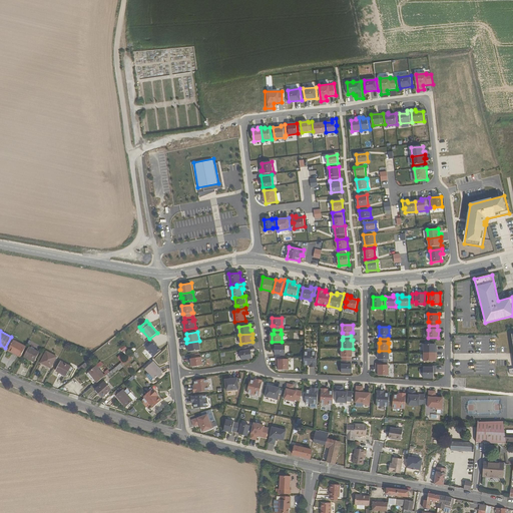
[(25,347),(13,341),(11,345),(12,345),(10,350),(21,356),(25,347)]
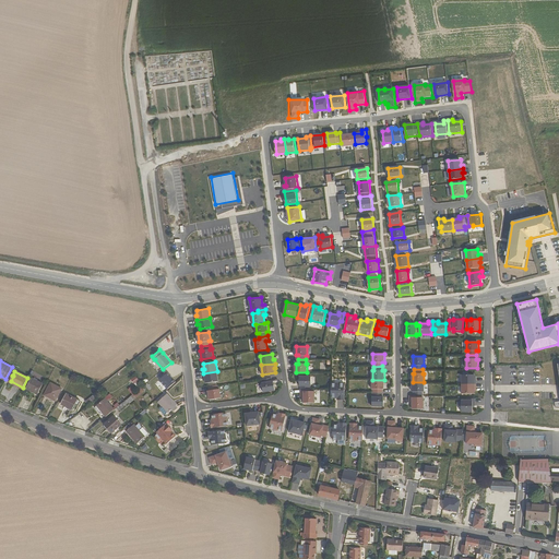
[(206,382),(218,381),(217,371),(203,373),(204,378),(205,378),(206,382)]
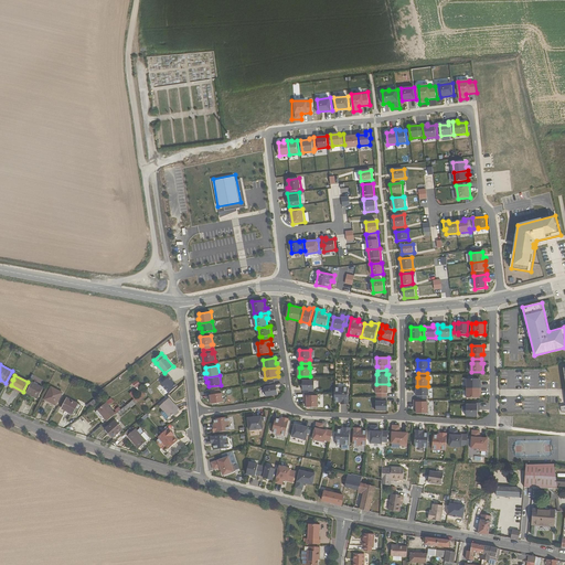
[(137,379),(132,383),(137,388),(141,384),(137,379)]
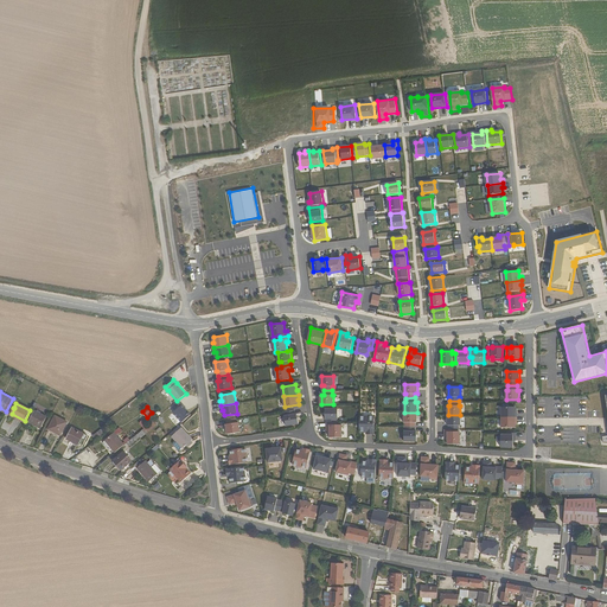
[(502,417),(517,417),(517,413),(516,413),(516,407),(502,407),(502,417)]
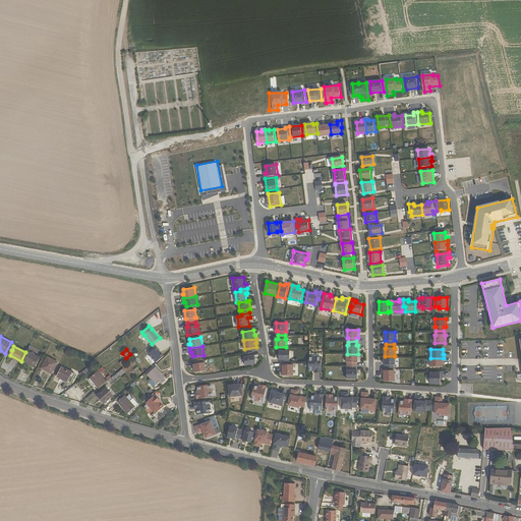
[(10,355),(12,350),(11,350),(8,355),(21,361),(10,355)]
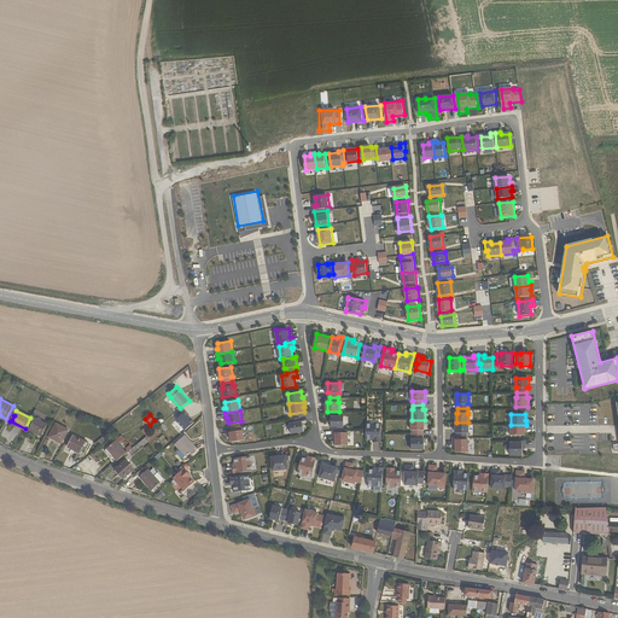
[(301,421),(301,417),(291,419),(291,423),(290,423),(291,433),(304,431),(303,421),(301,421)]
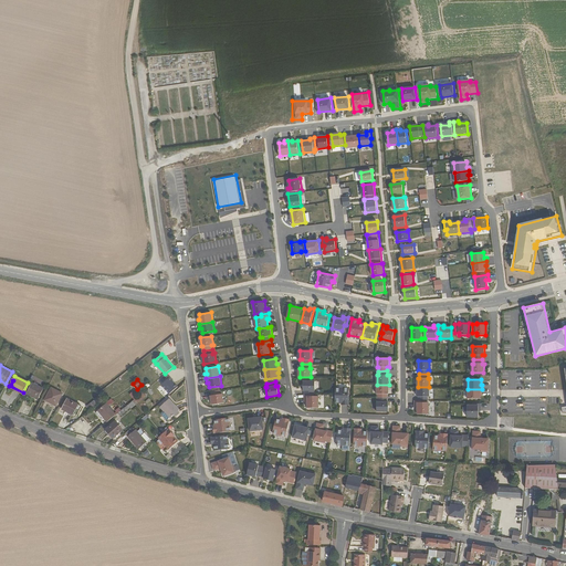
[(305,395),(314,395),(314,390),(315,390),(315,381),(303,381),(303,390),(305,390),(305,395)]
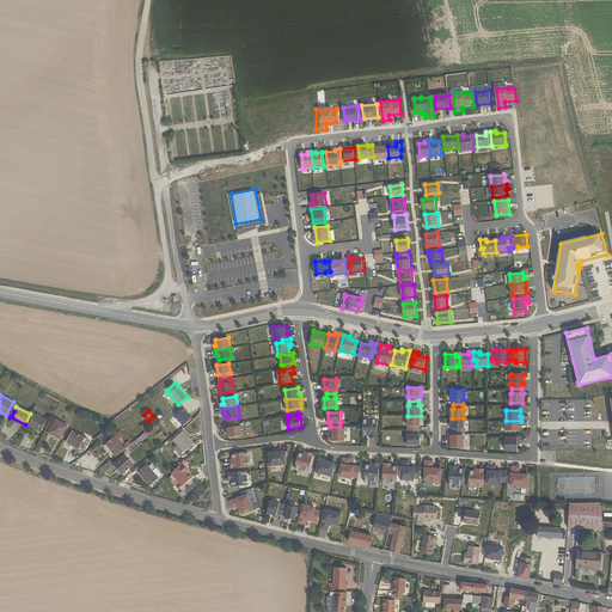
[(41,432),(47,420),(35,414),(29,426),(41,432)]
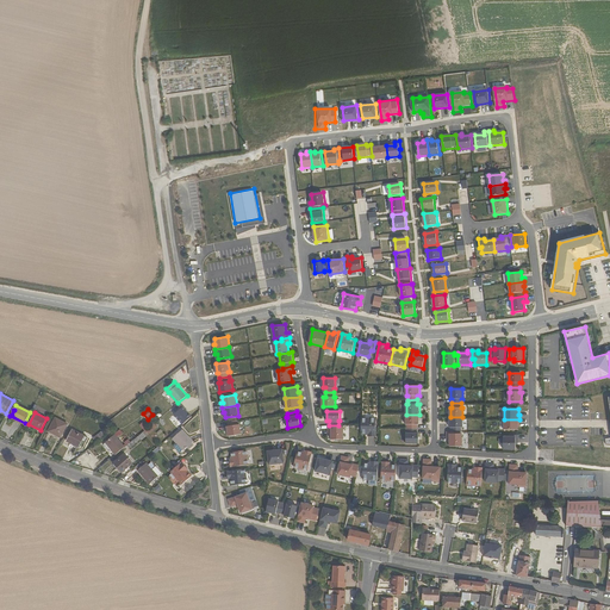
[(408,424),(408,429),(417,429),(417,424),(419,424),(419,415),(406,415),(406,424),(408,424)]
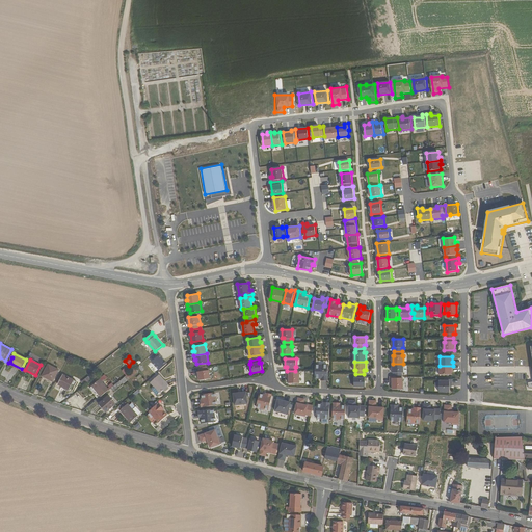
[(394,376),(397,376),(402,376),(402,373),(403,373),(403,364),(393,364),(393,373),(394,373),(394,376)]
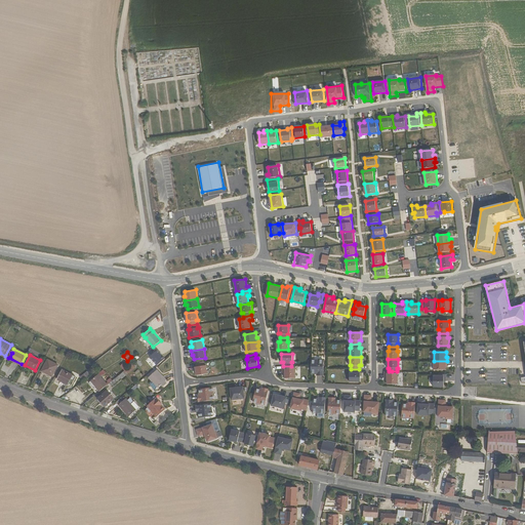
[(47,360),(41,371),(51,376),(57,365),(47,360)]
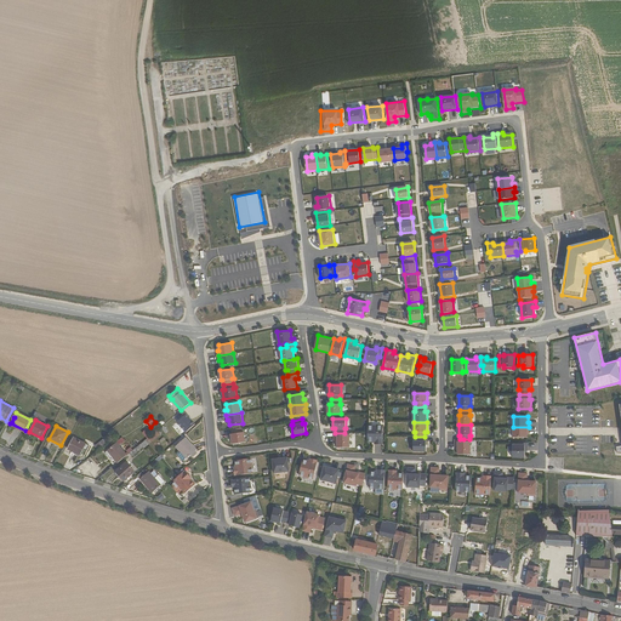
[(368,442),(375,442),(375,444),(383,444),(383,426),(368,426),(368,442)]
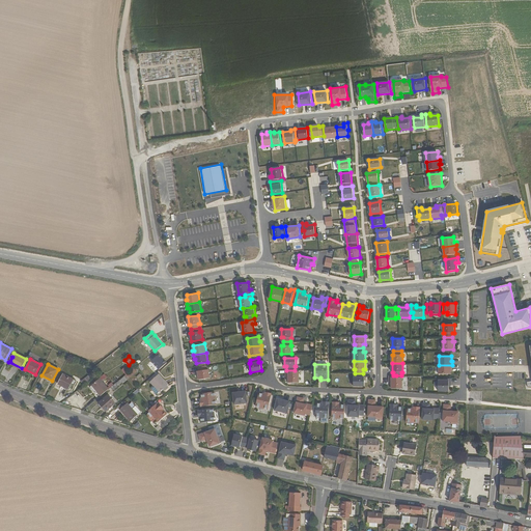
[(137,365),(111,388),(113,390),(122,382),(123,383),(140,369),(137,365)]
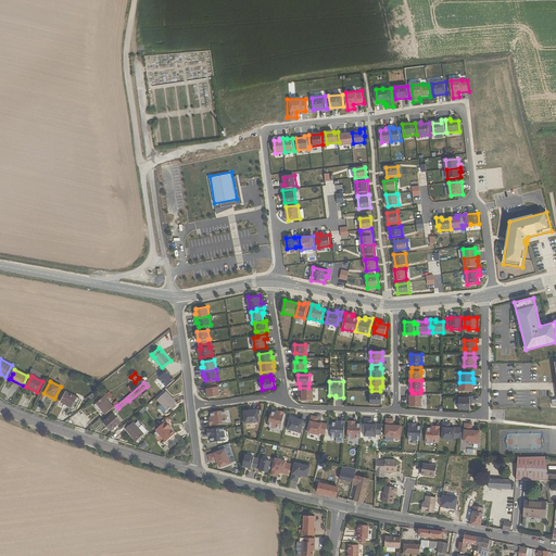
[(216,382),(207,384),(209,388),(207,389),(209,397),(220,395),(218,387),(217,387),(216,382)]
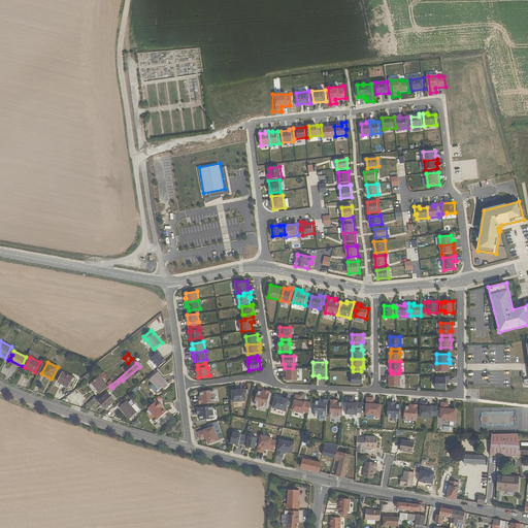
[(436,372),(449,372),(449,367),(450,367),(450,363),(436,363),(436,372)]
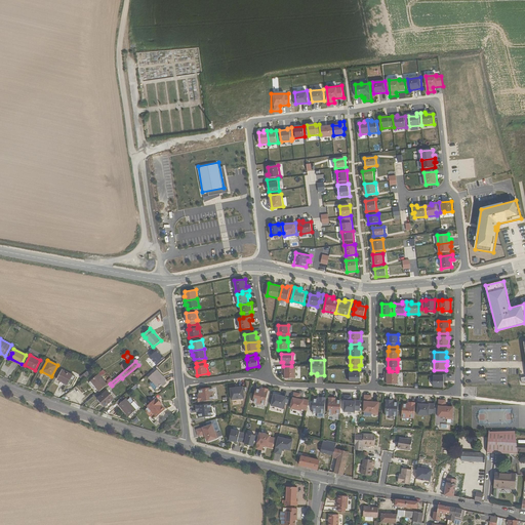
[(285,378),(295,378),(295,367),(291,367),(291,366),(283,366),(283,370),(285,370),(285,378)]
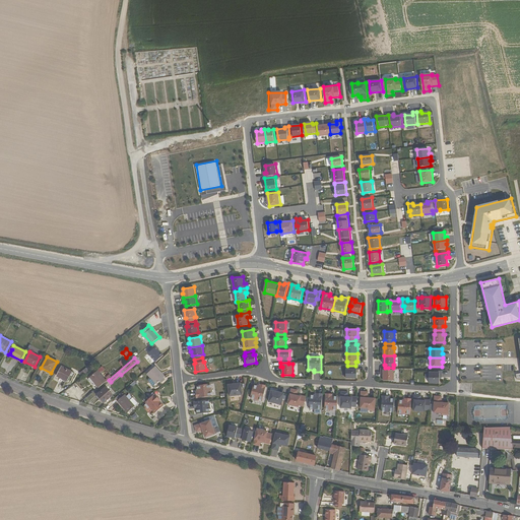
[(72,371),(62,366),(57,376),(67,381),(72,371)]
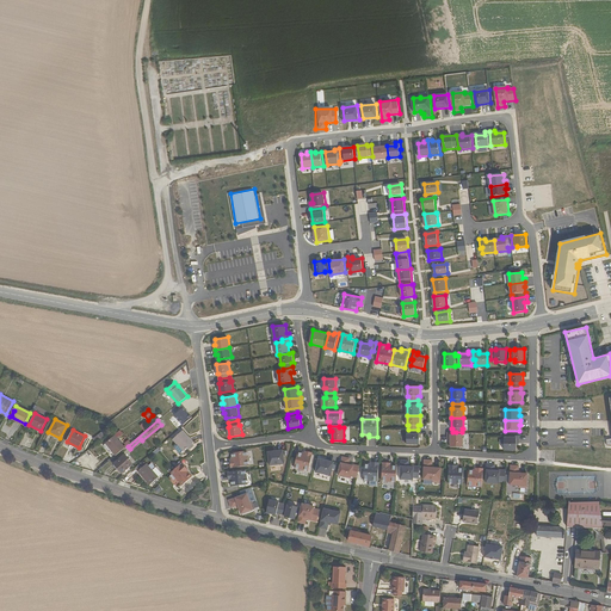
[(418,430),(408,430),(408,433),(407,433),(407,444),(419,444),(419,434),(418,434),(418,430)]
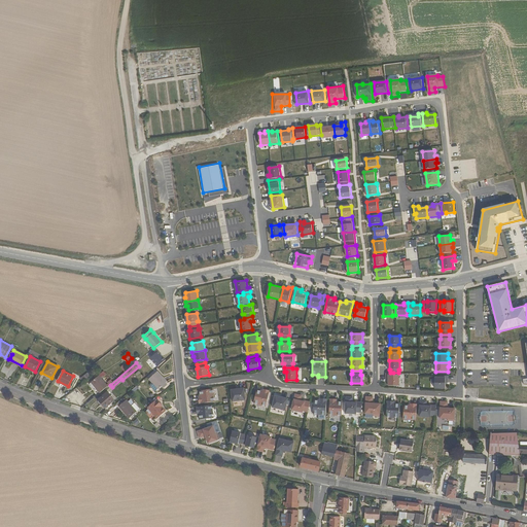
[(167,383),(157,372),(149,379),(159,390),(167,383)]
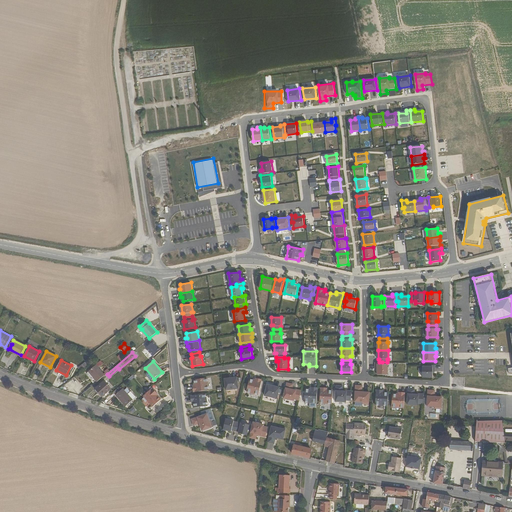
[(388,364),(382,364),(382,362),(379,362),(375,362),(375,367),(378,367),(378,374),(388,375),(388,364)]
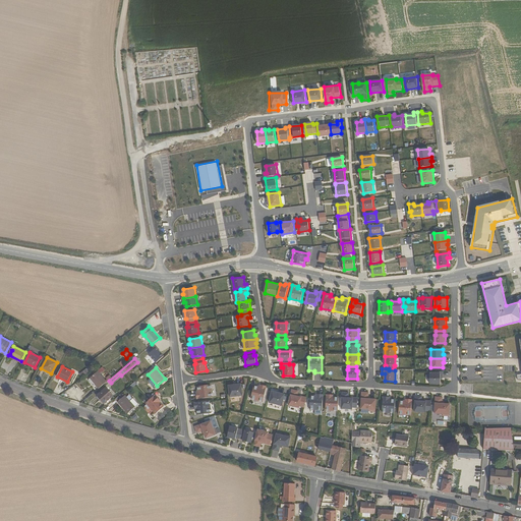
[(85,369),(79,374),(82,378),(89,372),(85,369)]
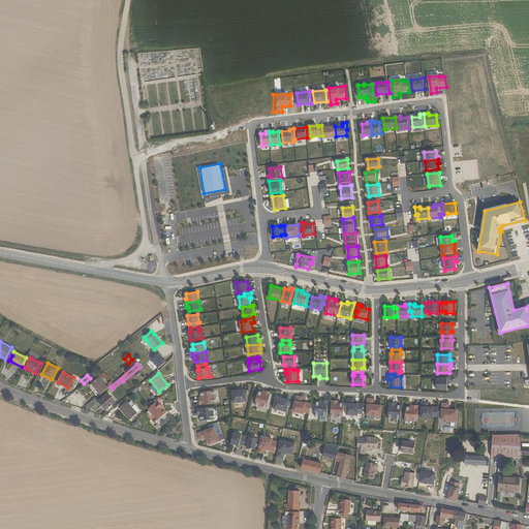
[(100,395),(109,387),(99,377),(92,383),(92,384),(90,385),(95,392),(97,390),(100,395)]
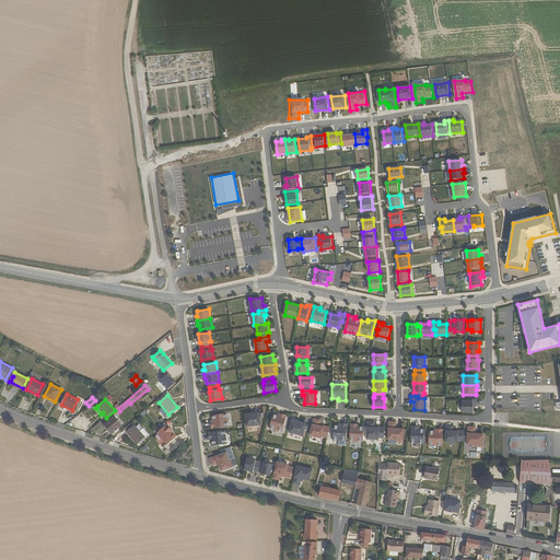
[(463,412),(474,412),(474,404),(476,404),(476,399),(468,399),(468,401),(463,401),(463,412)]
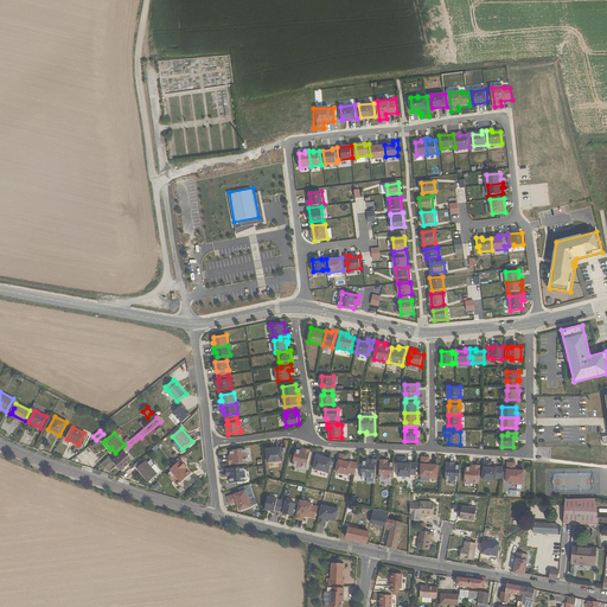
[(281,446),(267,448),(268,461),(283,460),(281,446)]
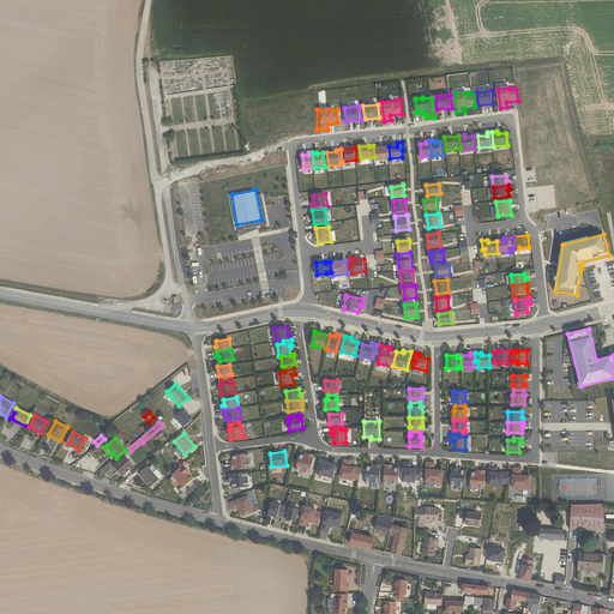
[(88,452),(80,461),(92,471),(100,463),(88,452)]
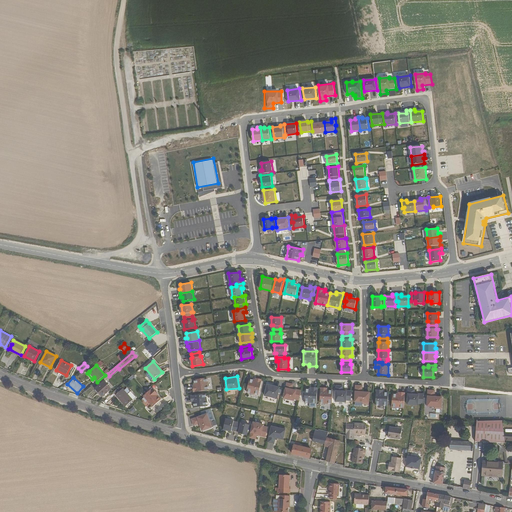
[(194,391),(209,390),(207,377),(194,379),(195,385),(193,385),(194,391)]
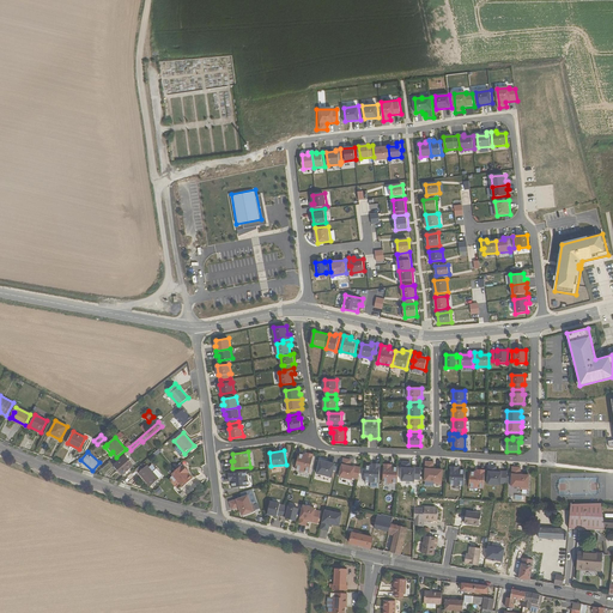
[(298,453),(295,468),(310,472),(314,454),(307,451),(305,455),(298,453)]
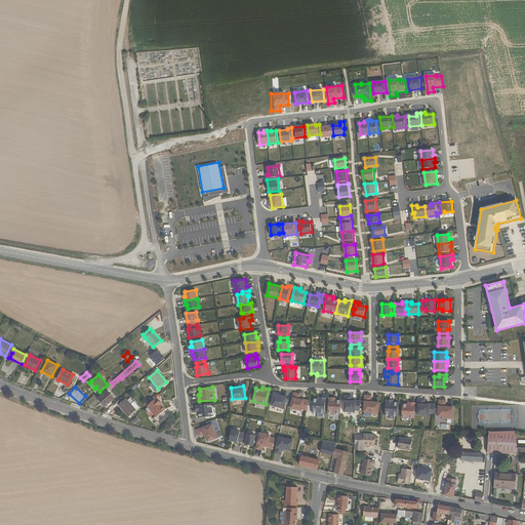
[(114,399),(107,391),(97,399),(104,407),(114,399)]
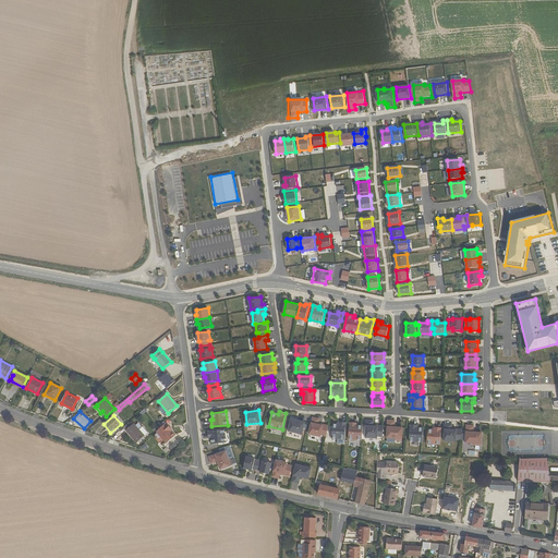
[(310,434),(320,436),(320,435),(326,436),(328,425),(323,424),(323,425),(318,424),(319,419),(313,417),(310,434)]
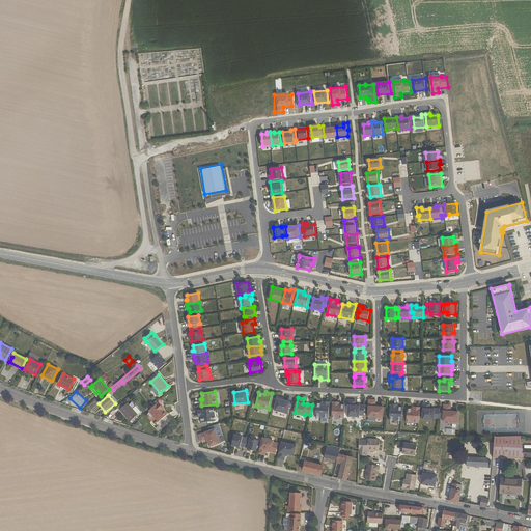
[(275,410),(288,413),(290,401),(278,398),(275,410)]
